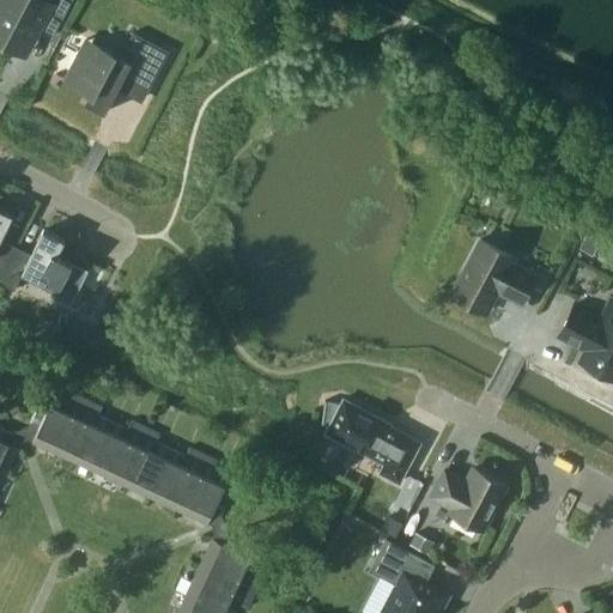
[(0,41),(18,50),(25,35),(32,38),(38,28),(53,35),(71,0),(6,0),(0,12),(0,11),(0,41)]
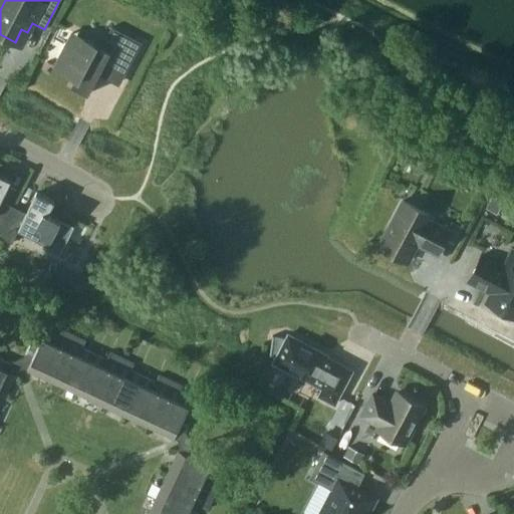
[(72,32),(54,67),(74,77),(70,85),(87,94),(107,56),(129,67),(141,42),(111,27),(100,47),(72,32)]
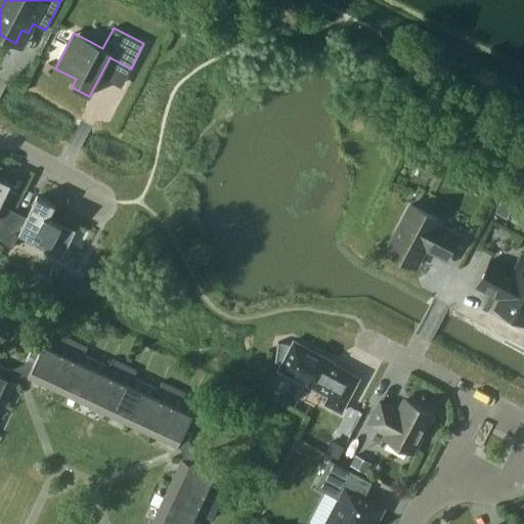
[(0,236),(10,217),(0,212),(0,204),(10,183),(0,177),(0,236)]
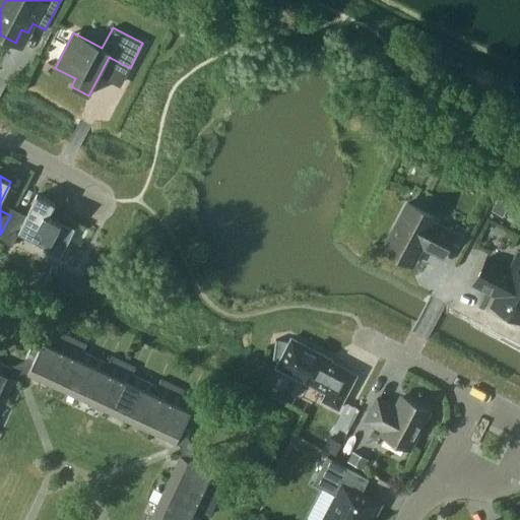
[(511,198),(500,192),(491,210),(502,216),(511,198)]
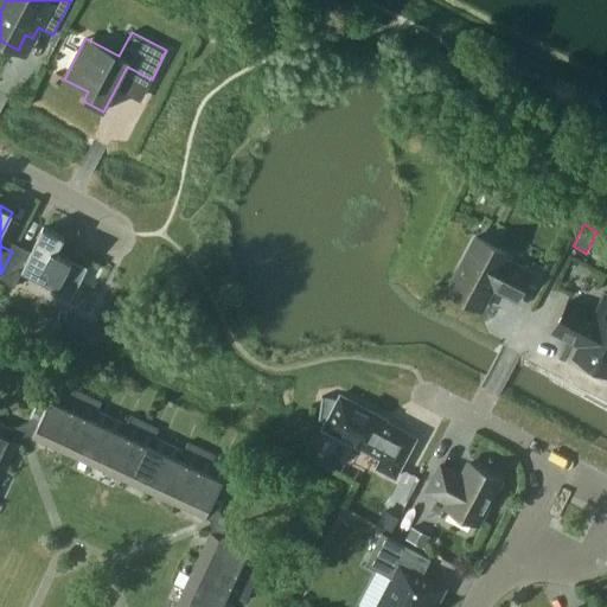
[(87,267),(71,260),(57,253),(64,237),(43,227),(26,259),(12,251),(0,274),(0,280),(13,287),(21,270),(56,287),(51,296),(69,305),(87,267)]
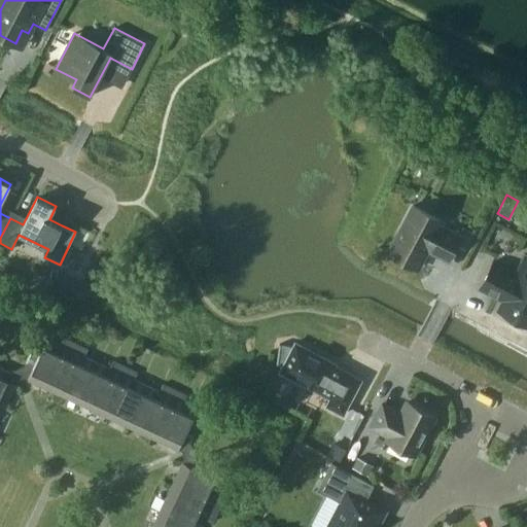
[(417,269),(427,251),(447,261),(461,236),(441,224),(443,221),(412,205),(387,253),(417,269)]
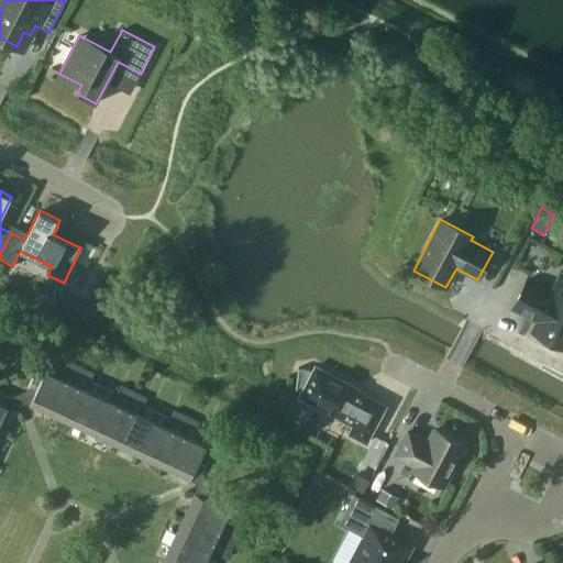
[(562,274),(559,273),(548,293),(525,280),(511,306),(532,317),(533,316),(540,318),(533,332),(562,346),(562,274)]
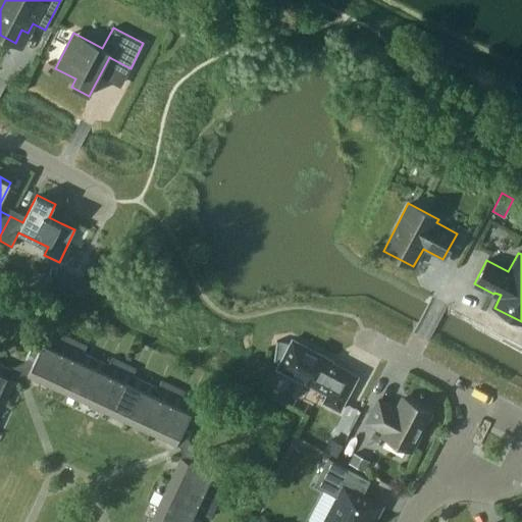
[(82,280),(57,269),(50,283),(74,295),(82,280)]
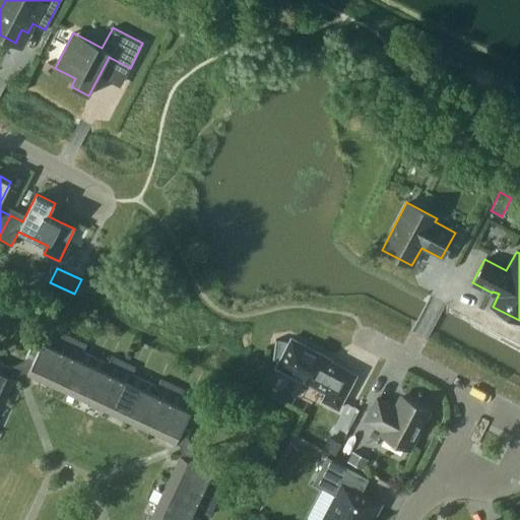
[(24,361),(16,364),(19,374),(23,372),(52,385),(74,338),(61,333),(58,340),(39,331),(24,361)]
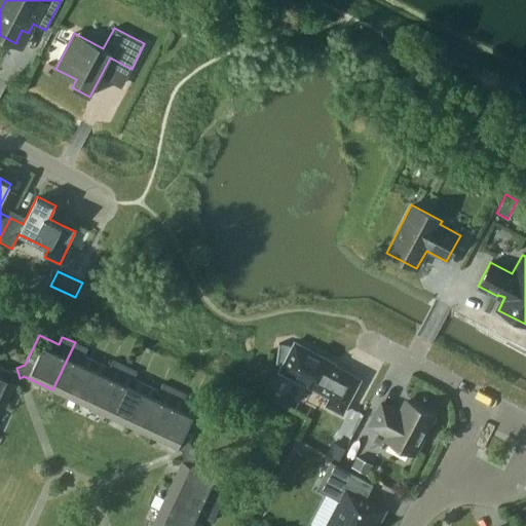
[(52,389),(78,402),(96,362),(83,357),(87,348),(75,342),(52,389)]
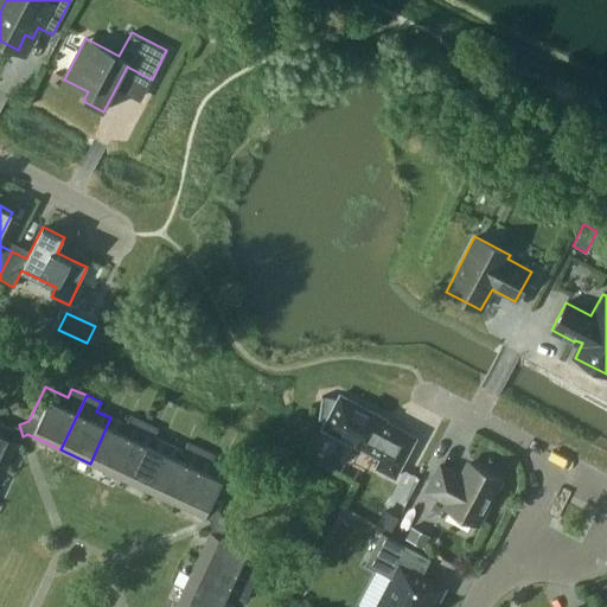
[(385,420),(339,395),(336,401),(332,400),(327,398),(323,398),(323,397),(321,396),(318,420),(319,421),(319,420),(325,422),(321,428),(369,453),(371,448),(382,454),(376,467),(395,477),(415,438),(384,421),(385,420)]
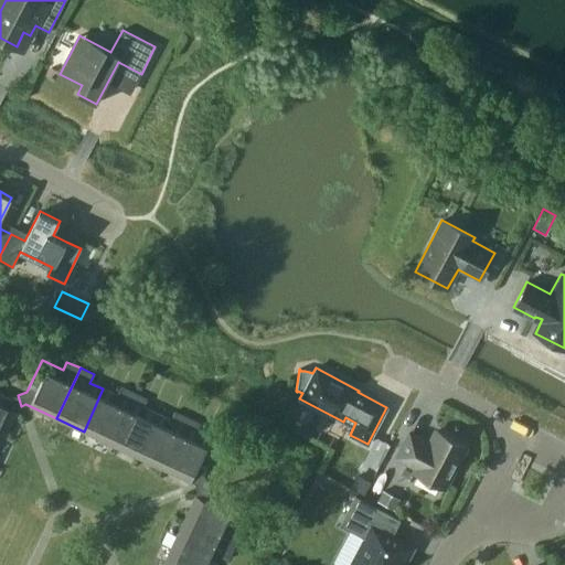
[(84,432),(110,444),(134,393),(120,386),(116,395),(103,388),(84,432)]
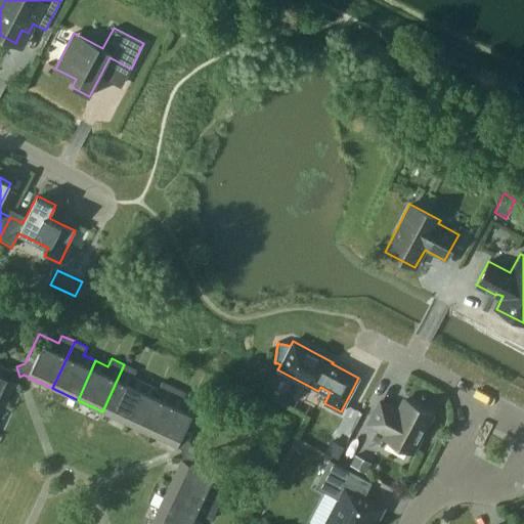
[(102,411),(127,423),(145,384),(133,378),(136,369),(124,364),(102,411)]
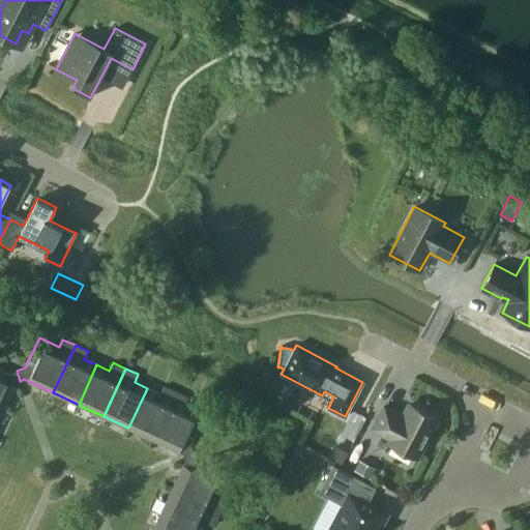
[(20,381),(17,371),(7,374),(0,370),(0,410),(3,411),(17,382),(20,381)]
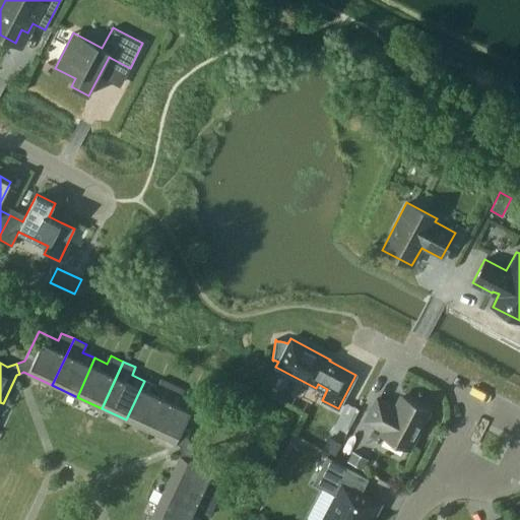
[(150,431),(172,384),(159,379),(156,386),(144,381),(126,419),(150,431)]
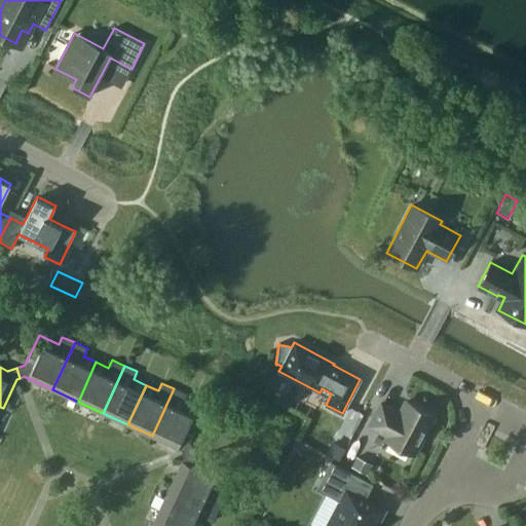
[(186,395),(174,388),(152,436),(181,449),(182,453),(192,450),(189,442),(202,412),(183,403),(186,395)]
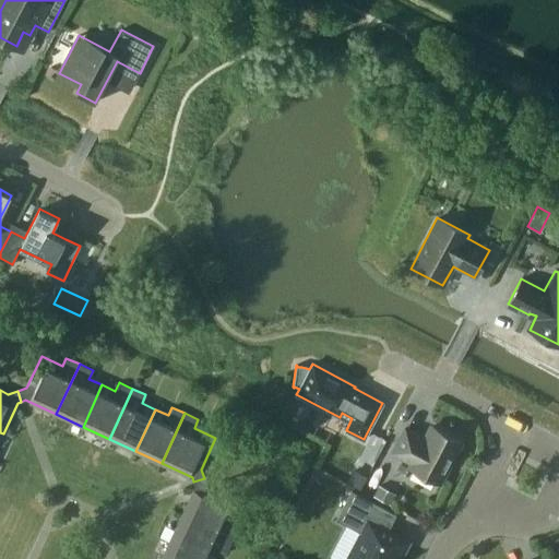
[(411,466),(439,480),(460,441),(431,427),(425,439),(405,428),(393,451),(413,462),(411,466)]
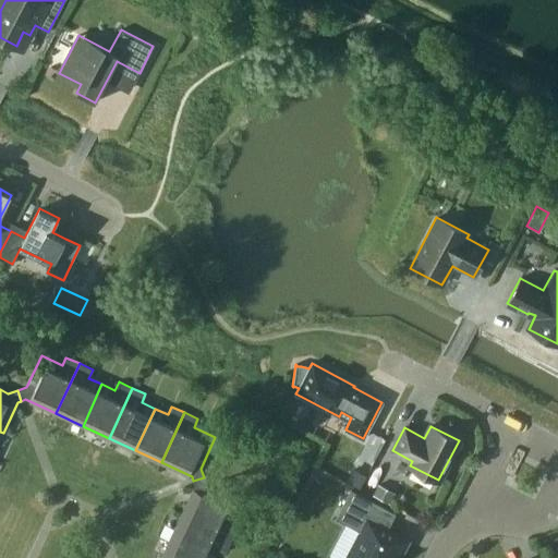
[(204,477),(193,481),(195,485),(180,516),(231,540),(237,526),(229,522),(239,501),(207,486),(204,477)]
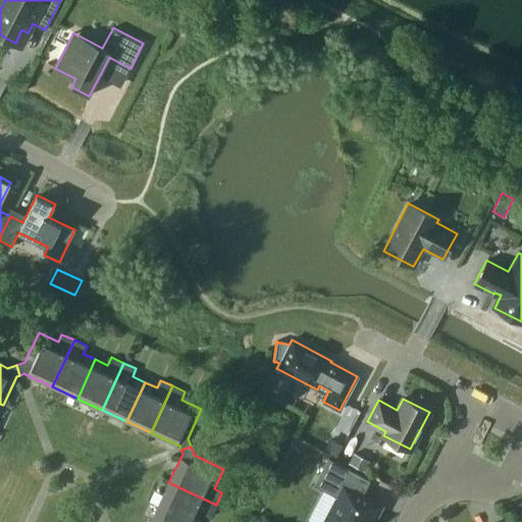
[(364,471),(369,461),(353,453),(348,463),(364,471)]
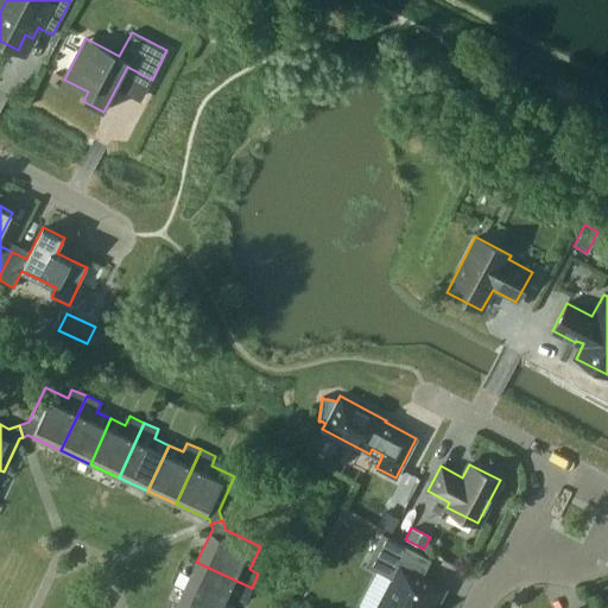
[(422,577),(431,559),(382,533),(366,565),(393,580),(378,607),(432,607),(443,589),(422,577)]
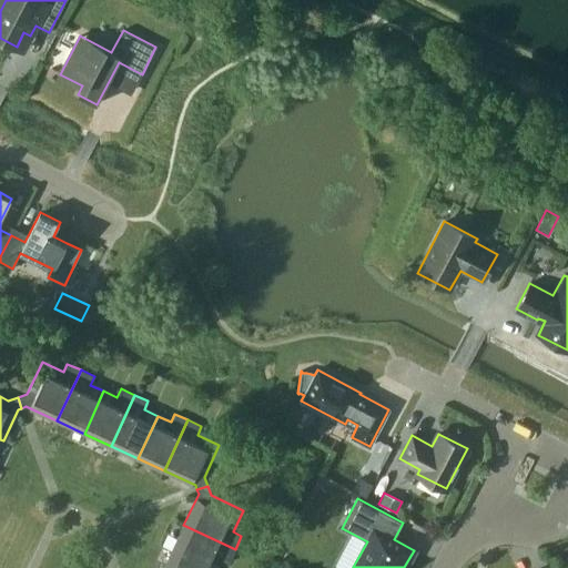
[(183,525),(171,551),(205,567),(215,567),(220,558),(229,563),(235,549),(183,525)]
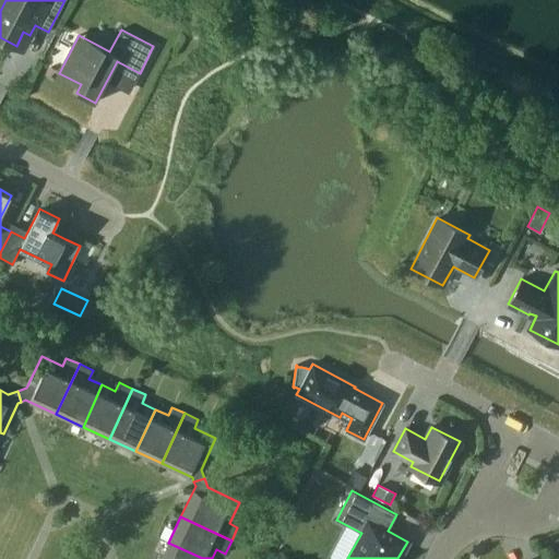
[(202,558),(168,543),(161,558),(202,558)]
